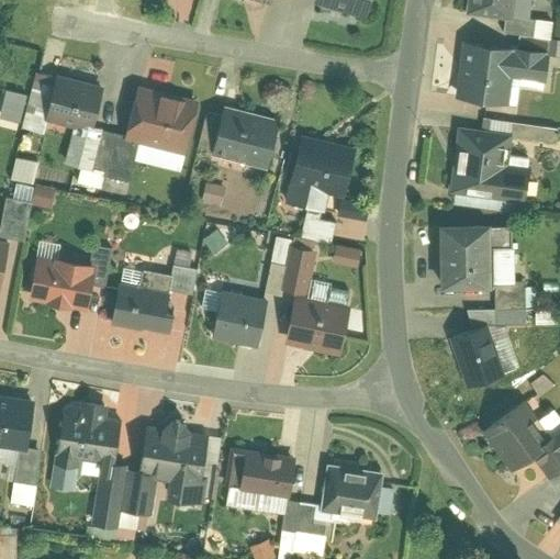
[(367,20),(371,0),(312,0),(312,4),(367,20)]
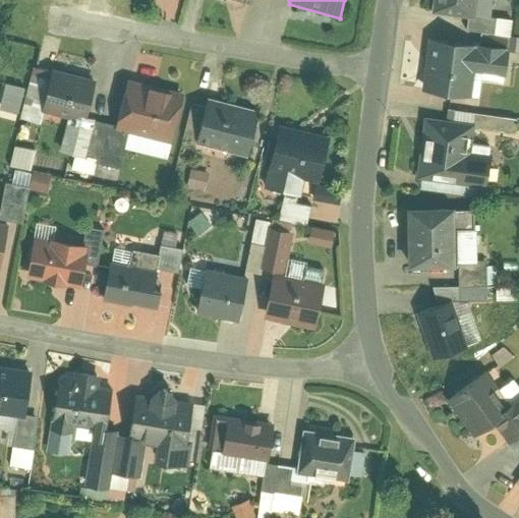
[(435,0),(434,8),(484,15),(485,0),(435,0)]
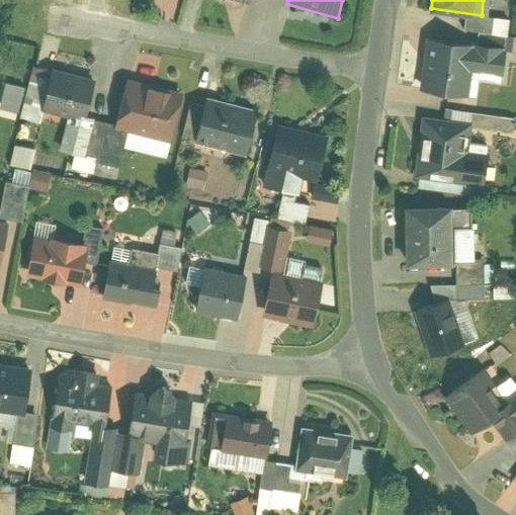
[(419,85),(467,92),(471,67),(476,40),(427,33),(419,85)]
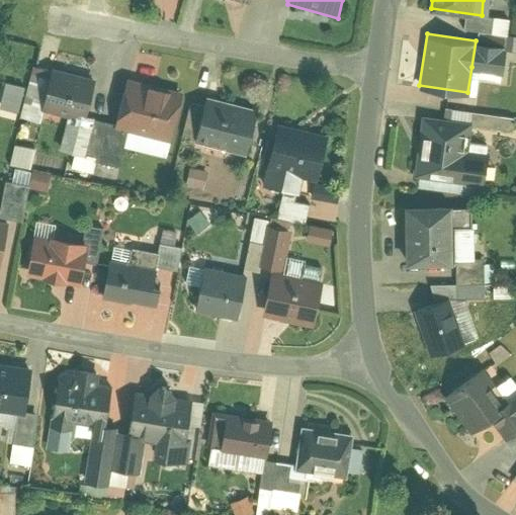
[(508,46),(476,40),(471,67),(504,71),(508,46)]
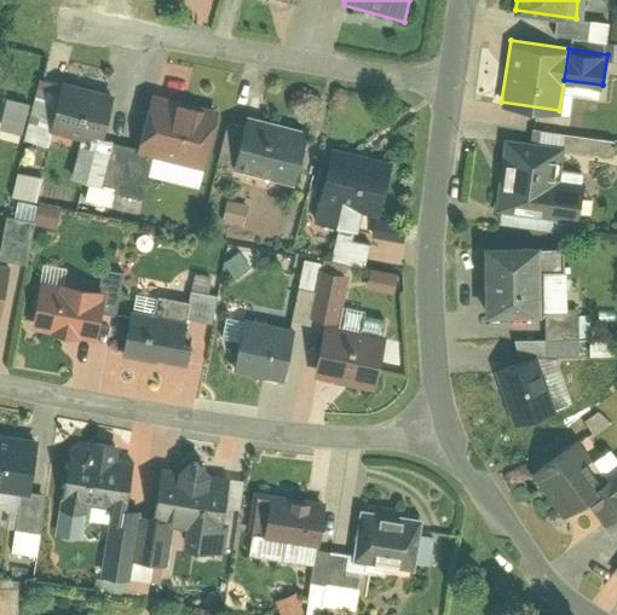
[(115,96),(63,82),(51,133),(102,146),(115,96)]
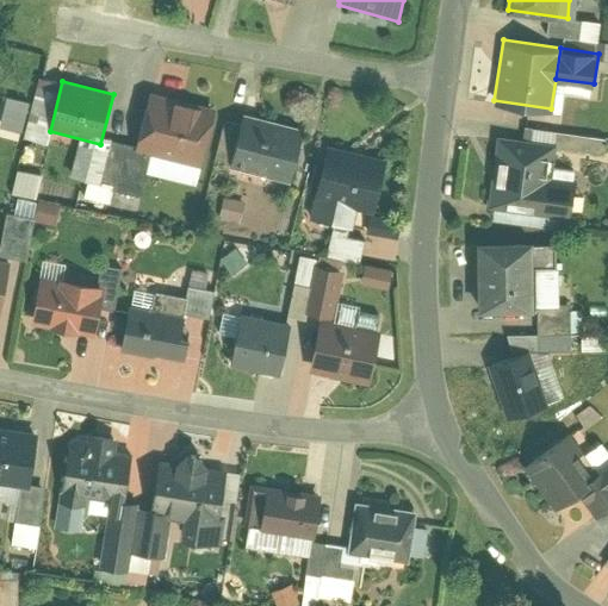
[(216,108),(150,92),(135,152),(202,168),(216,108)]
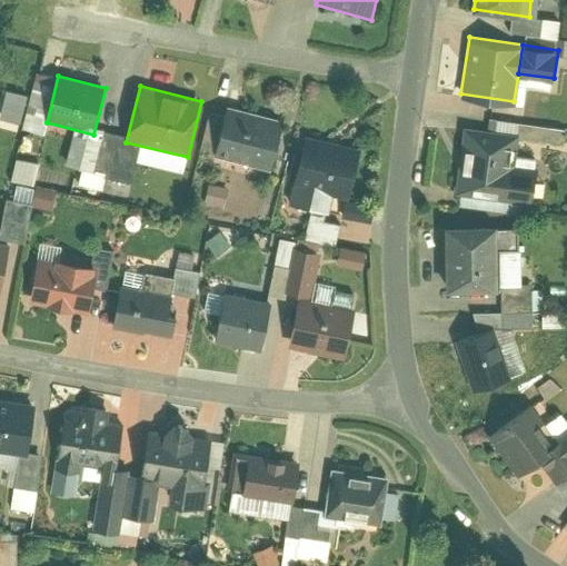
[(0,120),(17,125),(22,96),(0,91),(0,120)]
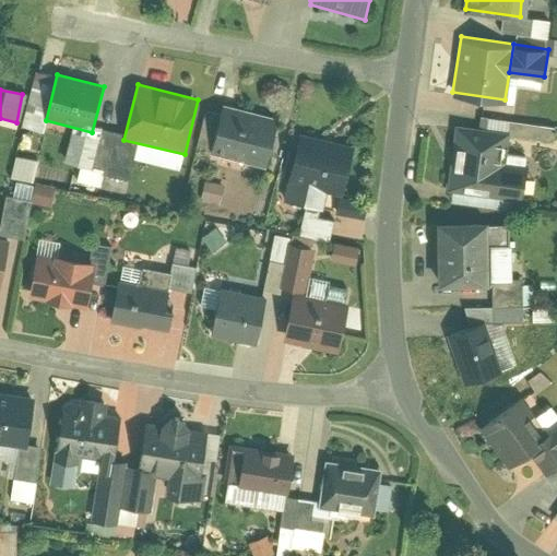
[(279,118),(223,105),(210,156),(265,169),(279,118)]
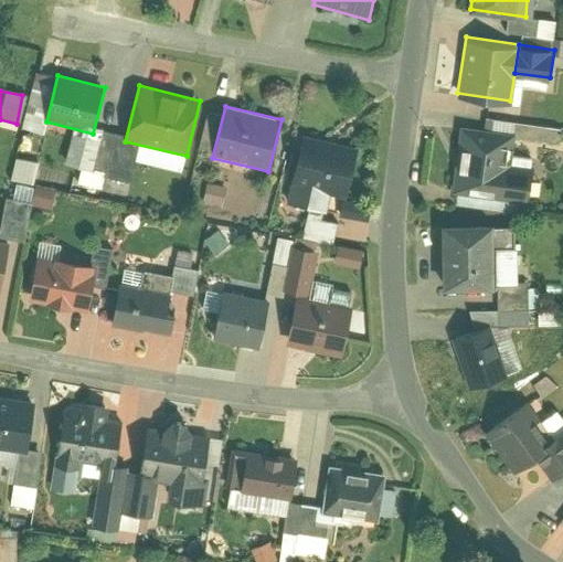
[(464,123),(457,169),(502,176),(510,129),(464,123)]
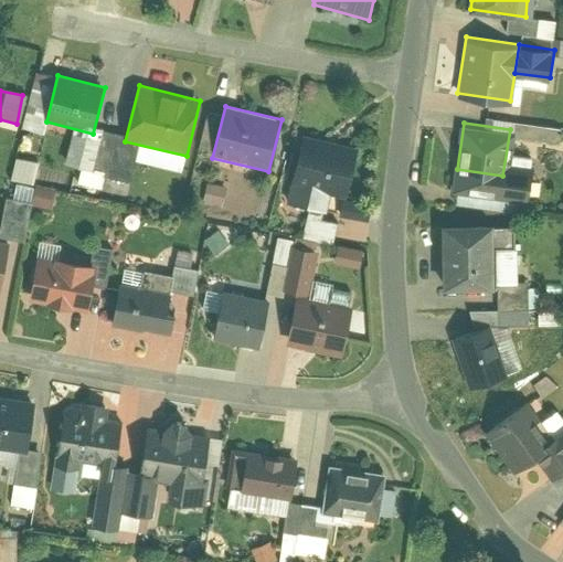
[(359,148),(304,135),(288,203),(326,212),(330,195),(347,200),(359,148)]
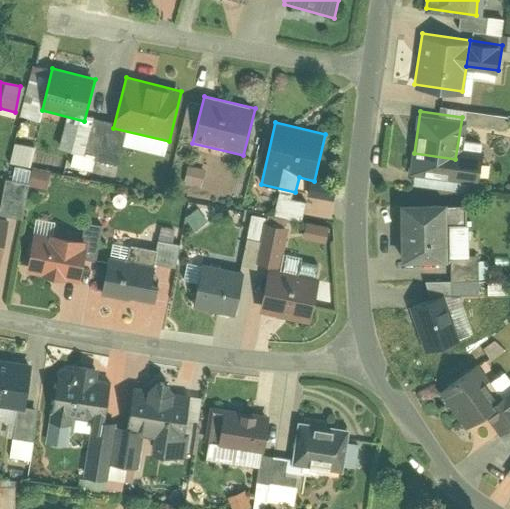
[(5,164),(25,169),(30,148),(10,144),(5,164)]
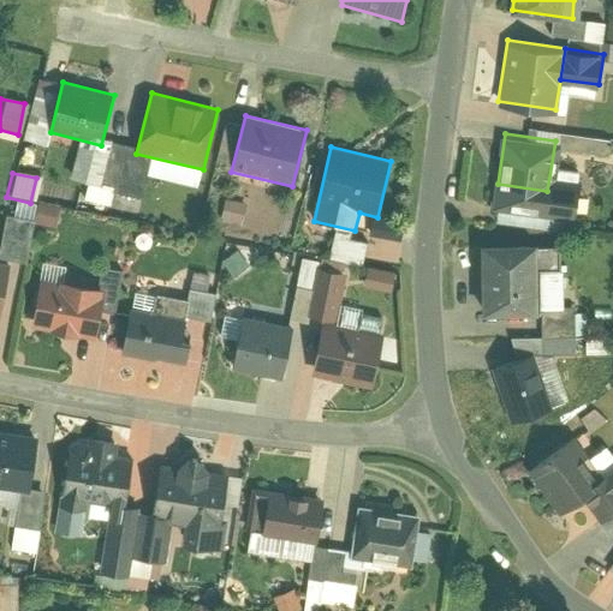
[(493,211),(573,223),(578,196),(547,191),(498,184),(493,211)]
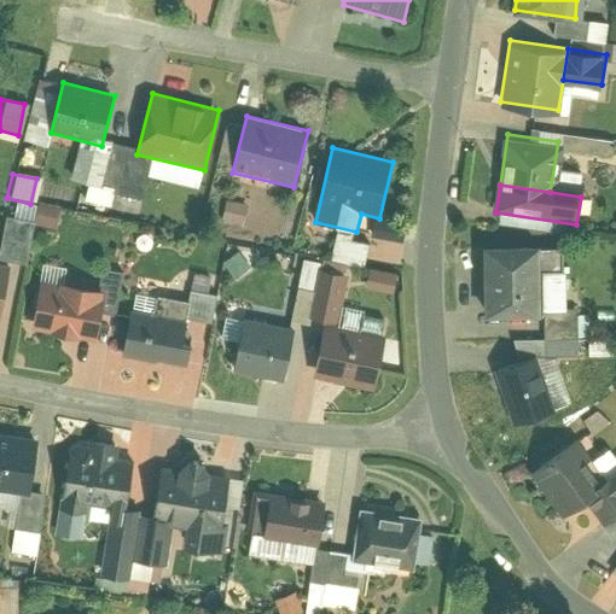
[(0,261),(18,265),(32,206),(6,200),(0,226),(0,261)]
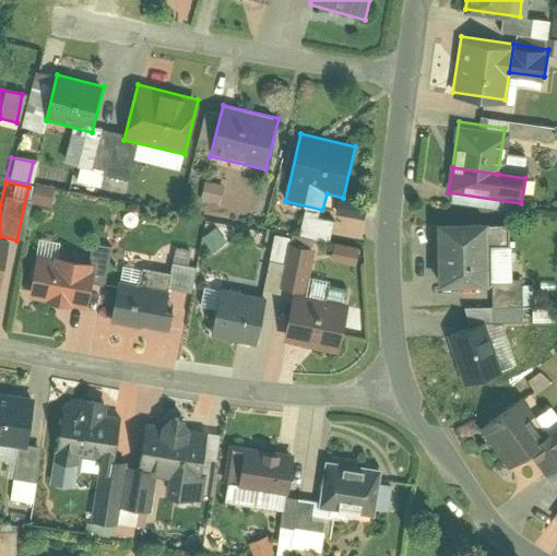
[(215,203),(218,187),(201,182),(197,199),(215,203)]
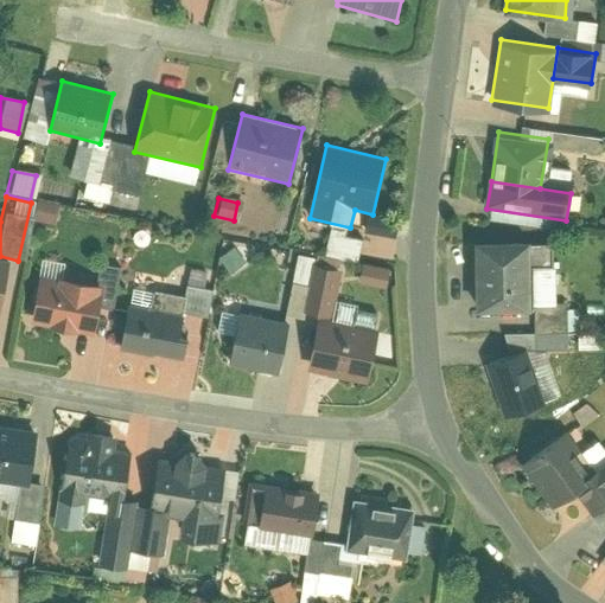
[(33,200),(29,219),(50,225),(55,206),(33,200)]
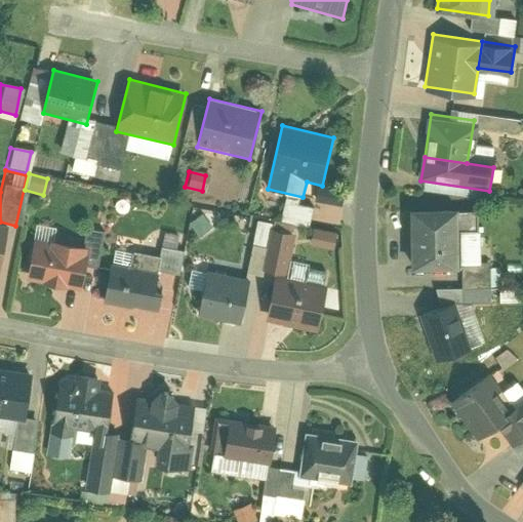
[(306,226),(307,205),(279,203),(277,223),(306,226)]
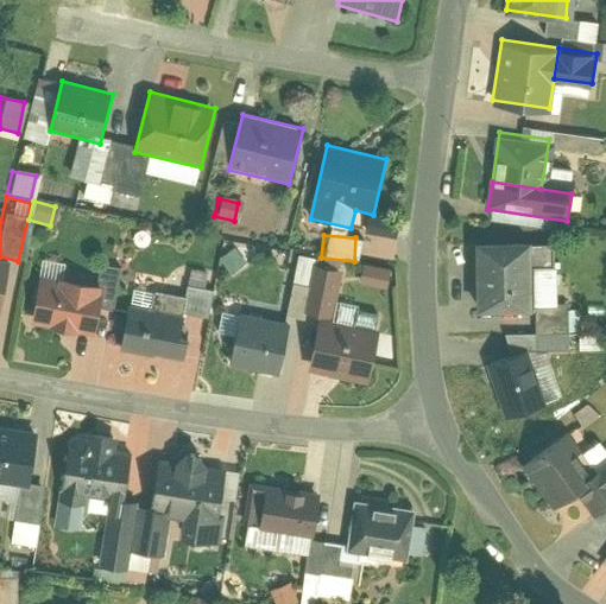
[(364,237),(364,258),(395,259),(396,237),(364,237)]
